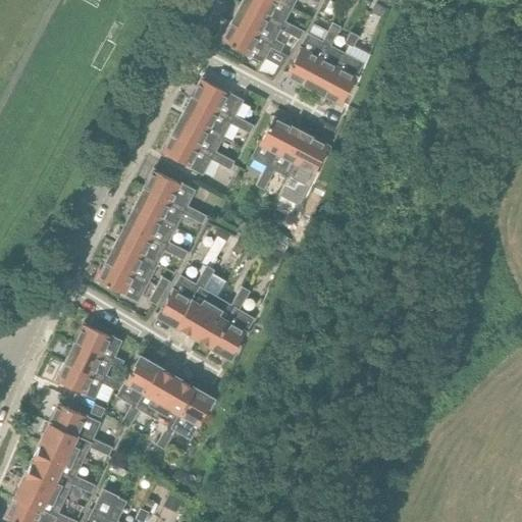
[(280,30),(290,35),(294,27),(284,21),(292,7),(278,0),(243,0),(242,3),(282,25),(280,30)]
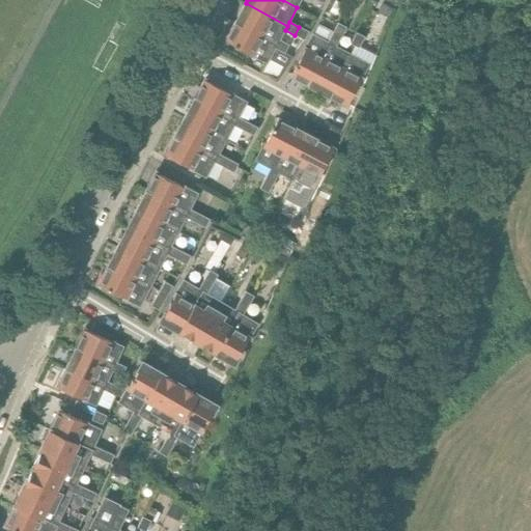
[(236,22),(278,44),(280,40),(285,30),(287,26),(246,3),(236,22)]
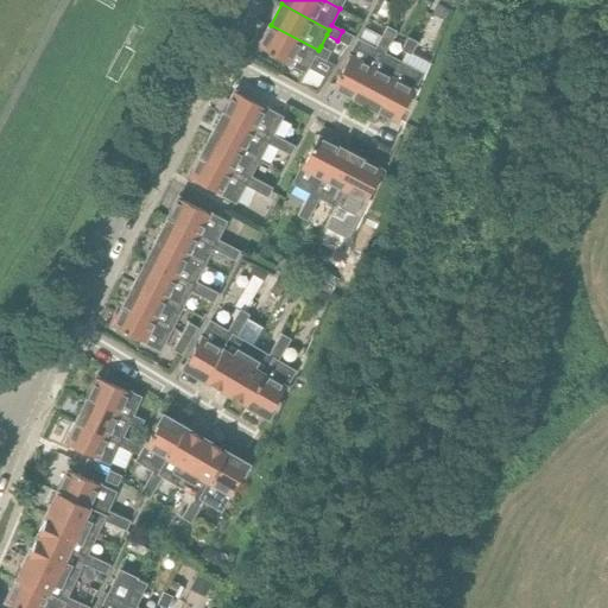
[(327,61),(328,56),(330,51),(321,46),(318,50),(271,25),(259,46),(305,71),(314,55),(327,61)]
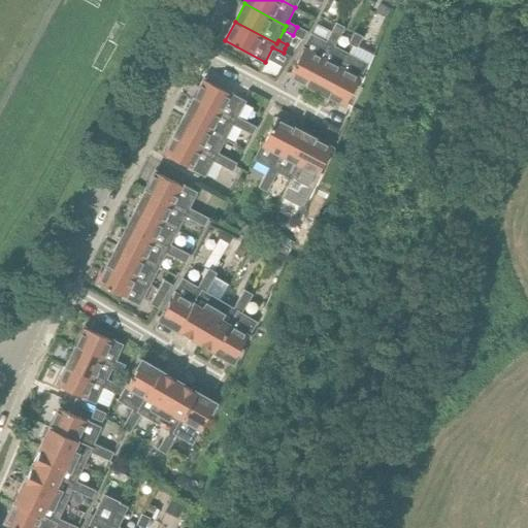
[(336,23),(331,32),(339,37),(344,27),(340,25),(339,25),(336,23)]
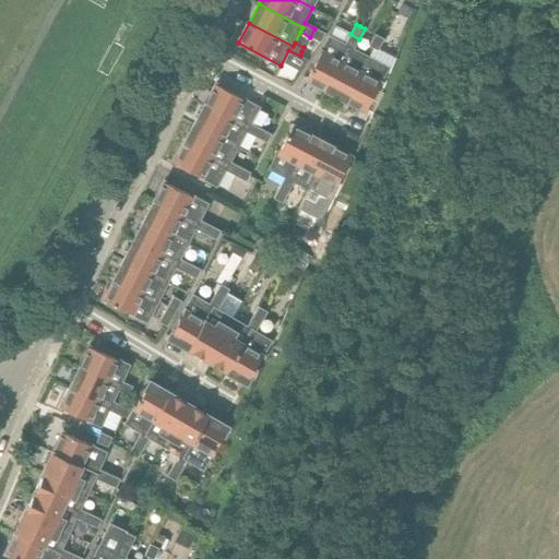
[(314,28),(310,37),(320,43),(322,37),(324,33),(314,28)]
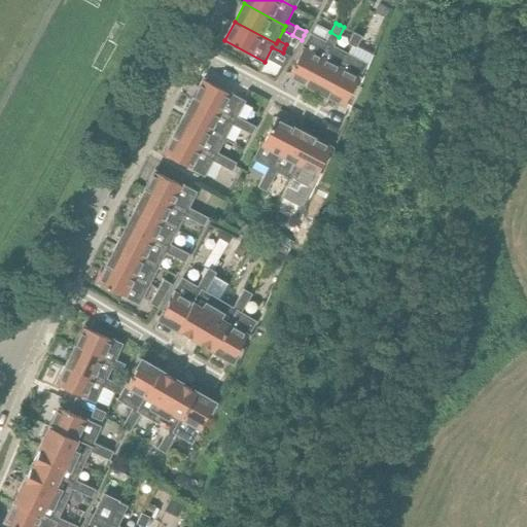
[(288,74),(308,84),(329,43),(334,46),(339,37),(330,32),(325,42),(310,34),(288,74)]
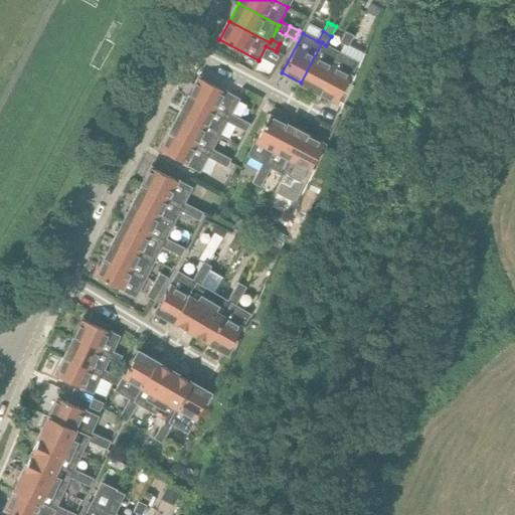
[(340,42),(348,46),(353,35),(345,31),(340,42)]
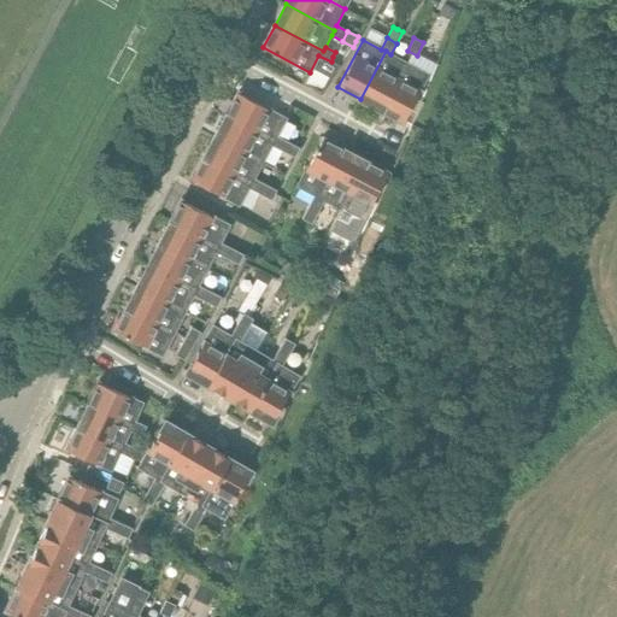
[(406,63),(391,54),(386,51),(360,99),(381,111),(406,63)]
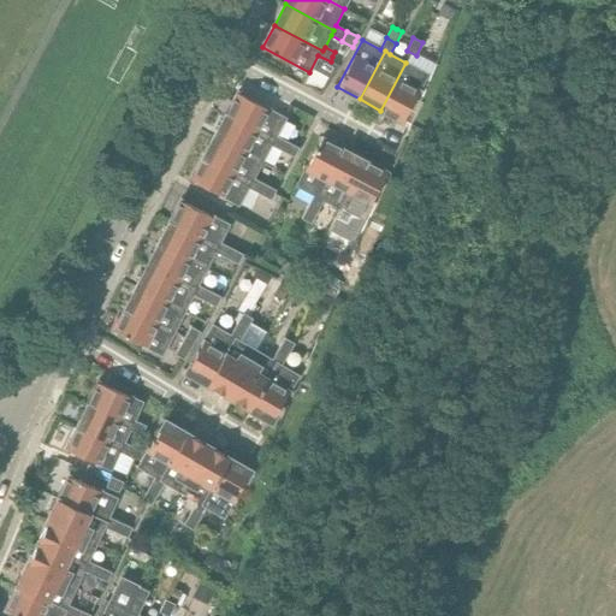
[(403,122),(416,95),(420,96),(430,75),(406,63),(380,111),(403,122)]
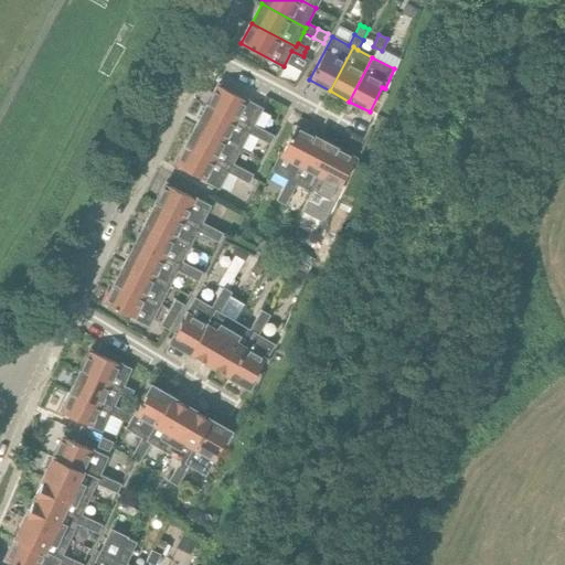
[(249,132),(259,138),(265,130),(254,125),(263,109),(217,86),(208,106),(252,129),(249,132)]
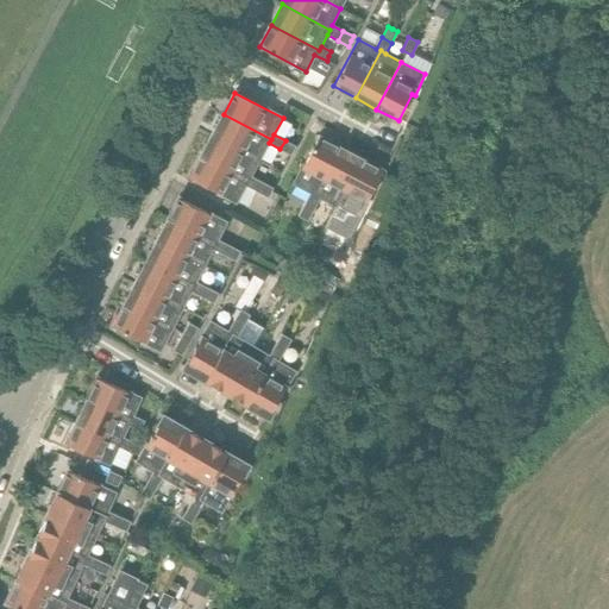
[(259,161),(269,143),(271,139),(224,114),(212,136),(259,161)]
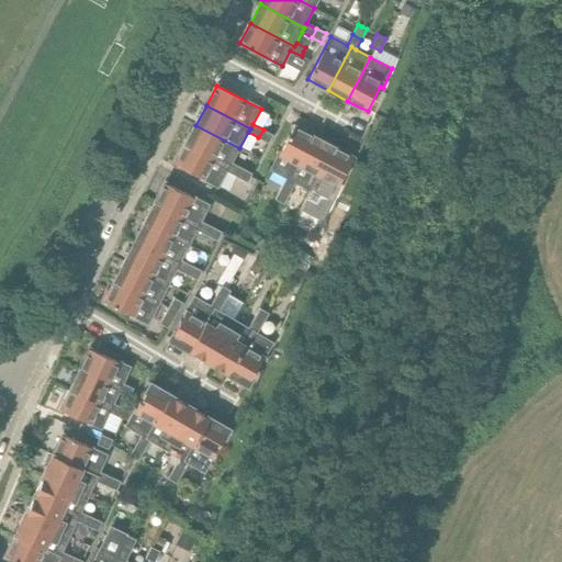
[(227,171),(237,177),(242,168),(232,164),(239,148),(195,125),(184,145),(228,168),(227,171)]
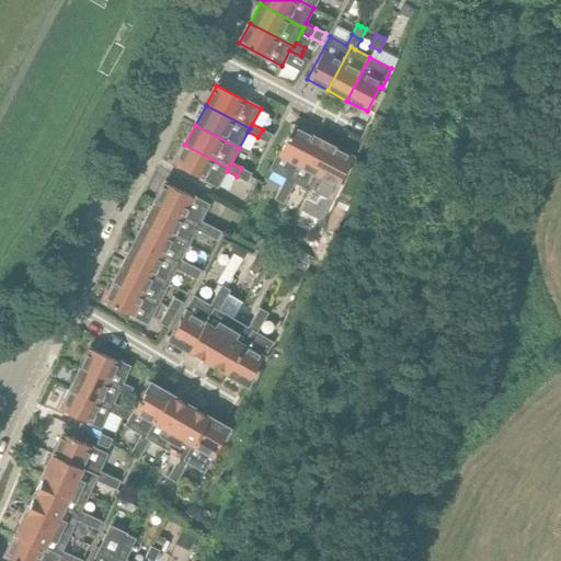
[(270,171),(285,180),(289,182),(313,137),(293,126),(270,171)]
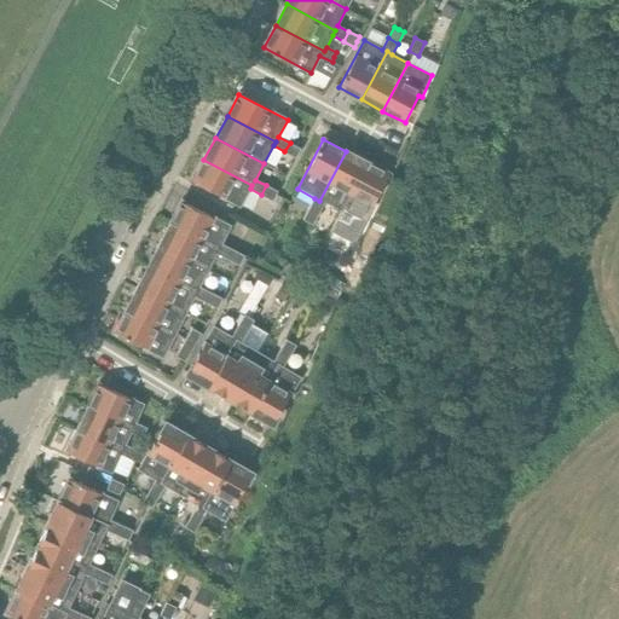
[(295,157),(296,157),(298,154),(301,149),(300,148),(290,143),(284,151),(295,157)]
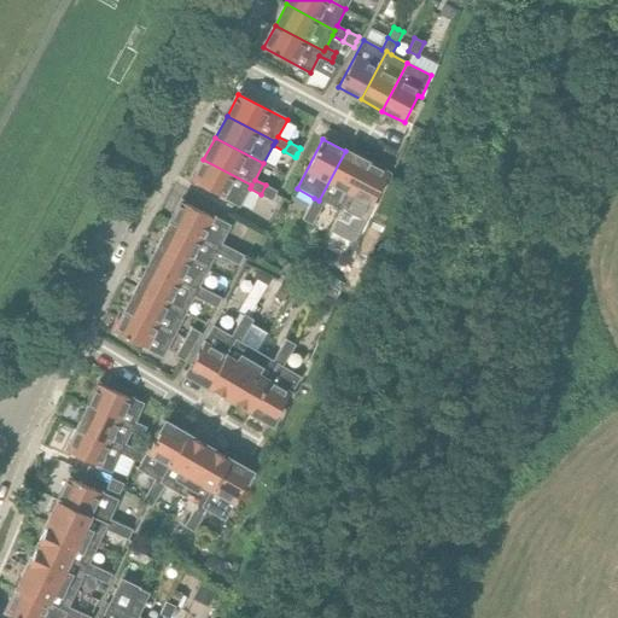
[(324,202),(342,211),(367,163),(345,151),(319,200),(314,198),(308,209),(318,214),(324,202)]
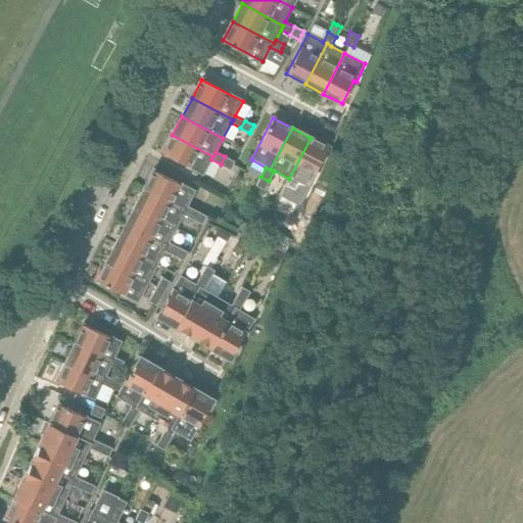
[(203,175),(211,159),(212,156),(172,135),(162,153),(203,175)]
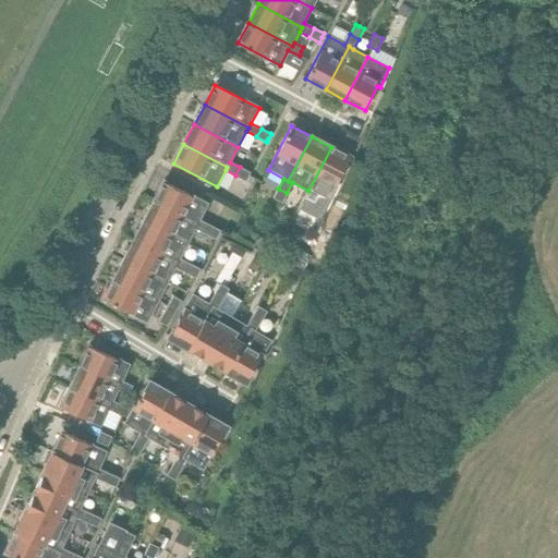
[(308,191),(327,201),(350,157),(331,147),(308,191)]
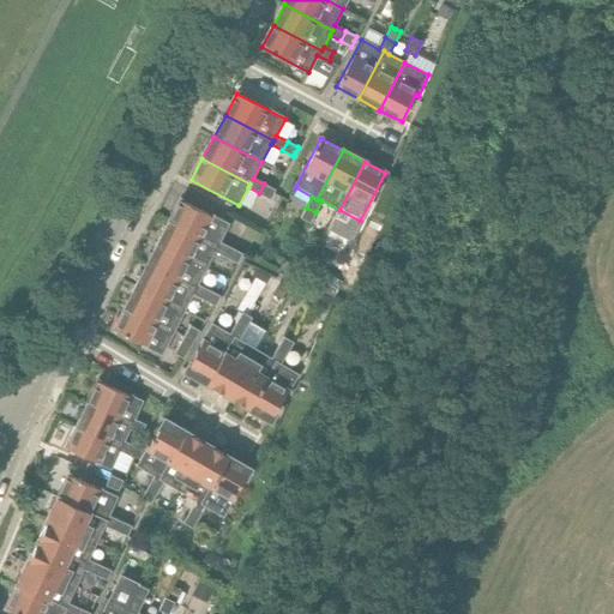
[(275,190),(264,184),(259,193),(271,199),(272,197),(276,191),(275,190)]
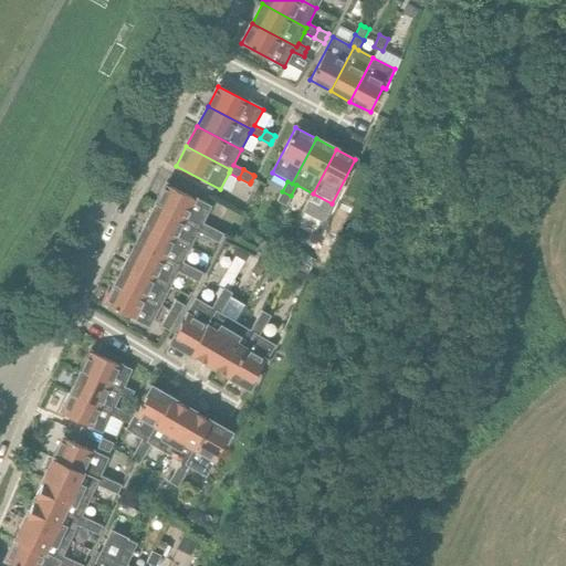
[(198,232),(209,238),(213,229),(202,223),(211,208),(166,185),(156,205),(200,228),(198,232)]
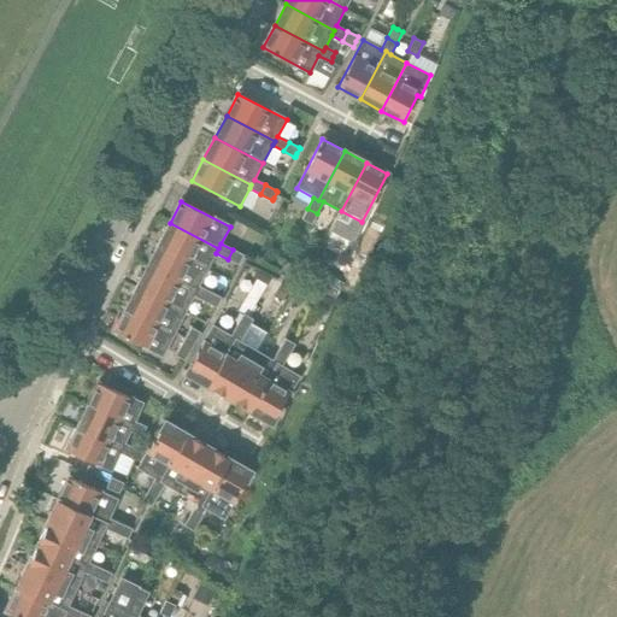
[(317,213),(307,209),(301,219),(306,222),(311,224),(317,213)]
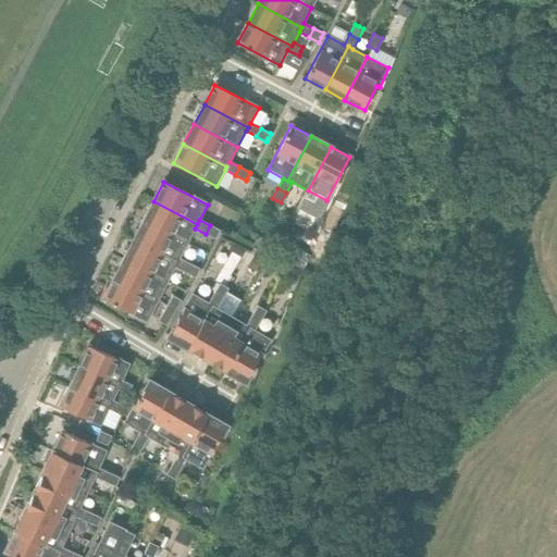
[(187,244),(195,229),(197,224),(153,201),(144,221),(187,244)]
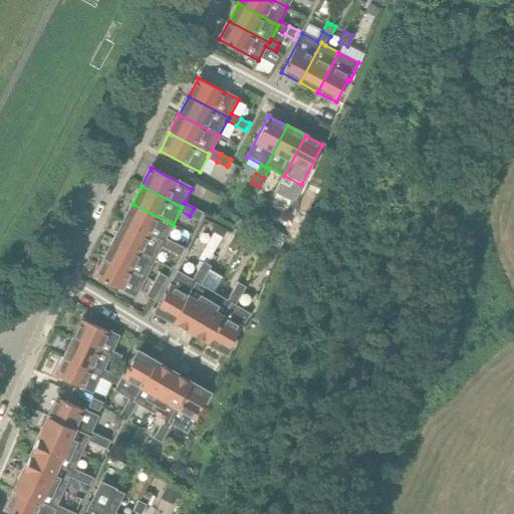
[(164,243),(163,246),(171,251),(176,243),(166,239),(173,225),(133,204),(122,222),(164,243)]
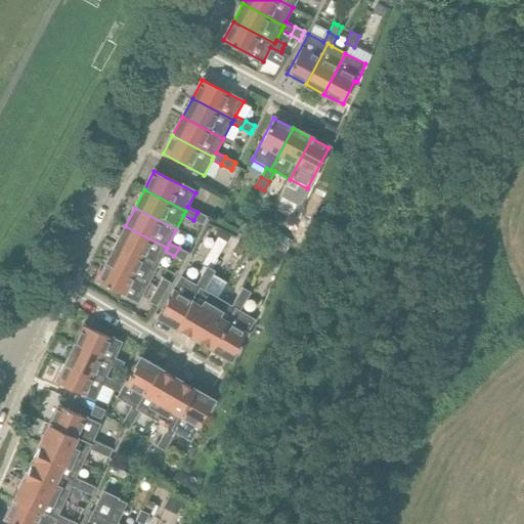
[(198,212),(193,220),(203,225),(205,220),(207,216),(198,212)]
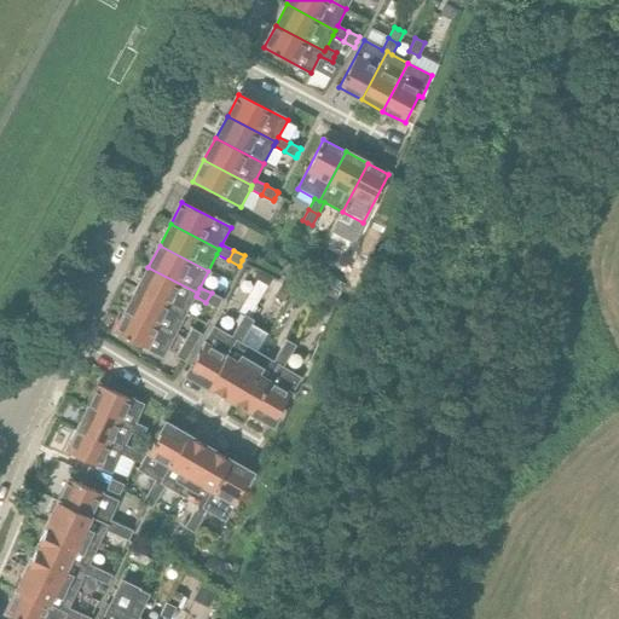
[(137,289),(186,313),(191,304),(196,296),(197,293),(148,267),(137,289)]
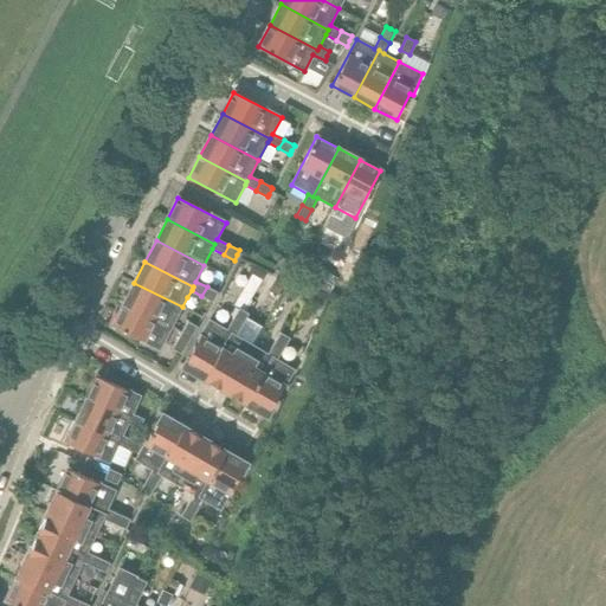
[(124,303),(171,329),(182,307),(134,283),(124,303)]
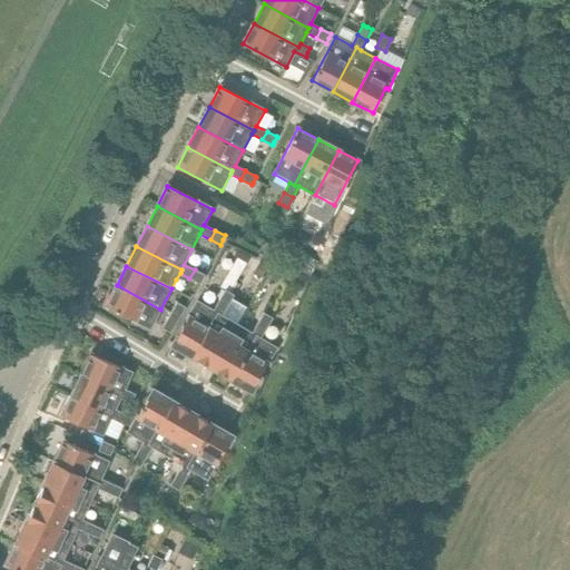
[(195,269),(189,278),(200,283),(202,279),(204,275),(195,269)]
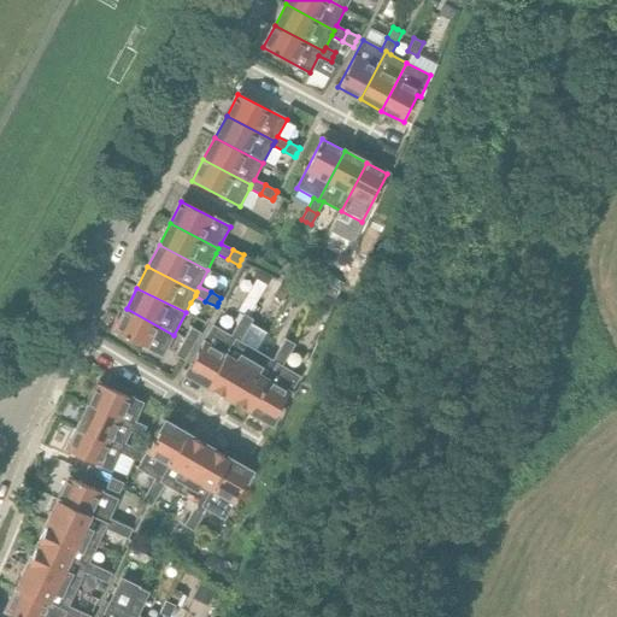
[(162,356),(174,335),(127,309),(115,331),(162,356)]
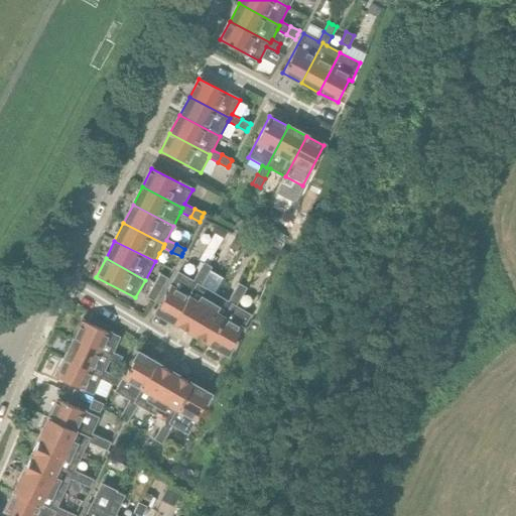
[(208,265),(204,262),(198,271),(206,276),(209,271),(212,267),(208,265)]
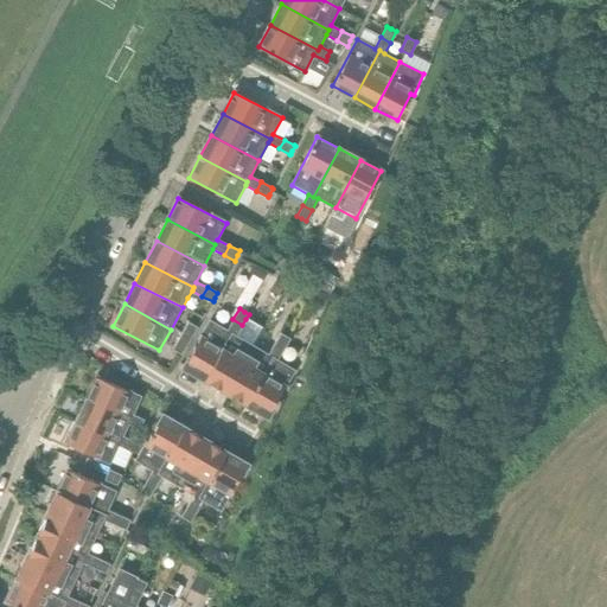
[(236,336),(242,325),(232,319),(227,330),(210,320),(183,366),(204,379),(231,333),(236,336)]
